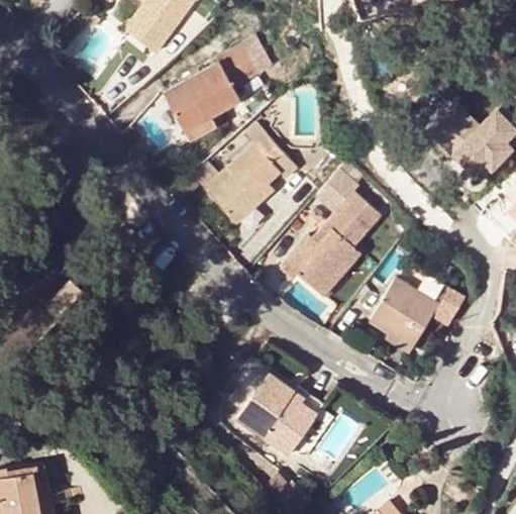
[(196,0),(140,0),(145,3),(125,30),(156,54),(196,0)]
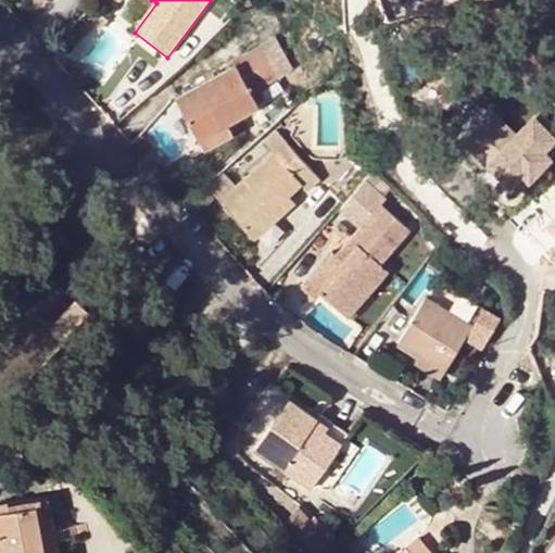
[(176,101),(198,141),(227,125),(257,108),(251,95),(264,88),(270,99),(286,90),(262,48),(232,63),(236,68),(176,101)]
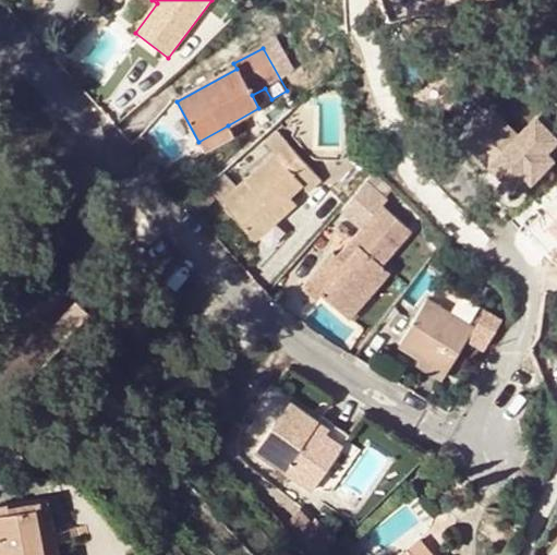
[(515,141),(492,118),(468,142),(519,191),(556,152),(556,129),(542,113),(515,141)]
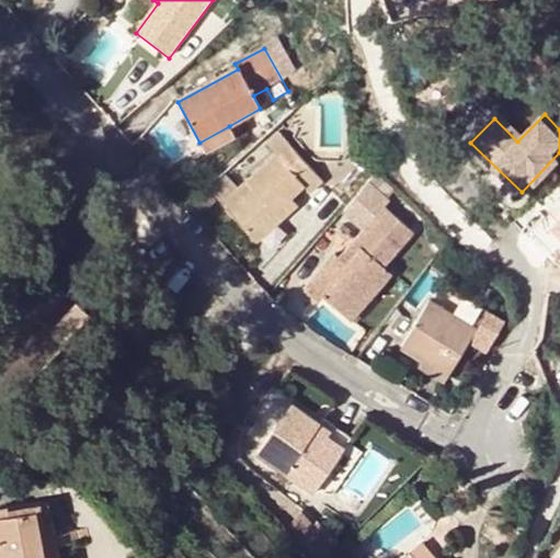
[(233,137),(229,126),(200,143),(205,152),(233,137)]
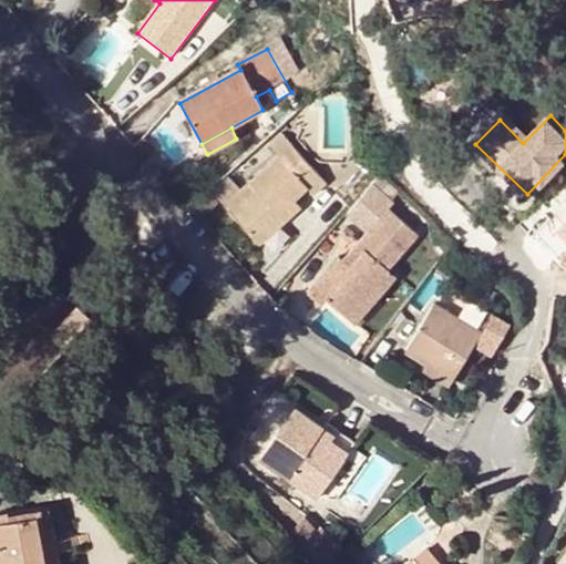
[(279,157),(248,186),(253,192),(228,213),(258,245),(284,223),(277,216),(292,202),(305,191),(312,198),(326,186),(297,154),(285,164),(279,157)]
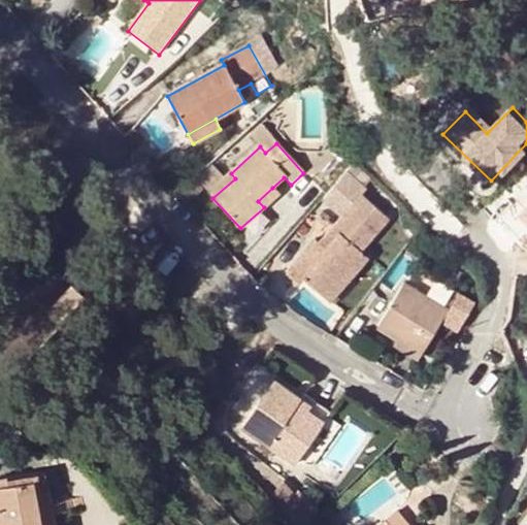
[(526,168),(486,199),(526,254),(526,168)]
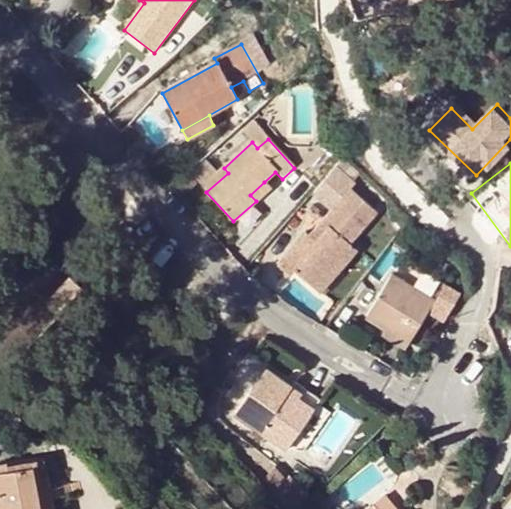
[(228,173),(224,168),(202,188),(206,192),(228,173)]
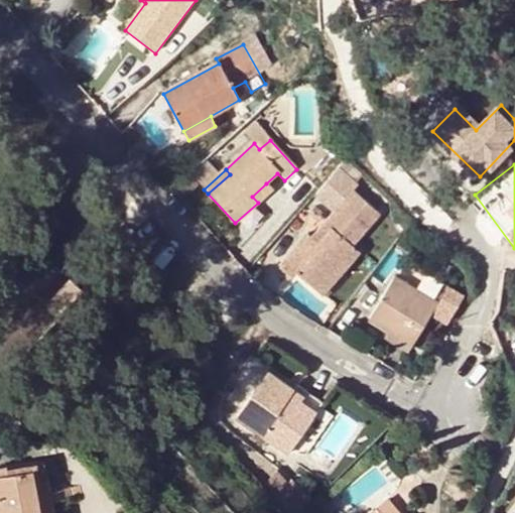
[(340,172),(313,201),(333,217),(355,193),(359,188),(340,172)]
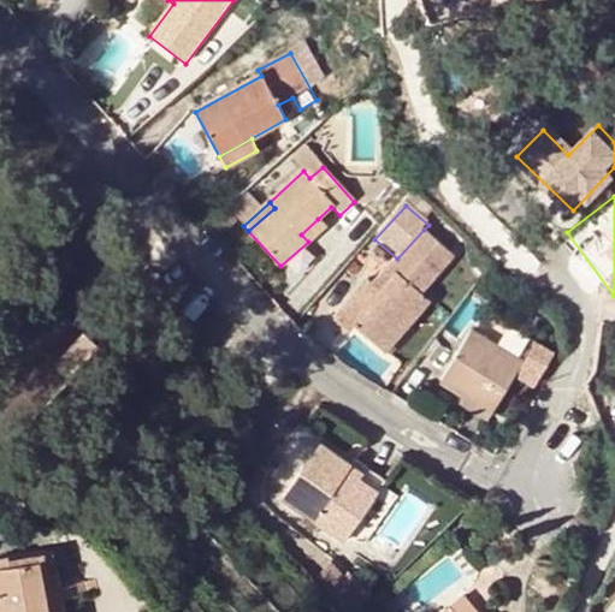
[(325,226),(318,219),(301,235),(308,242),(325,226)]
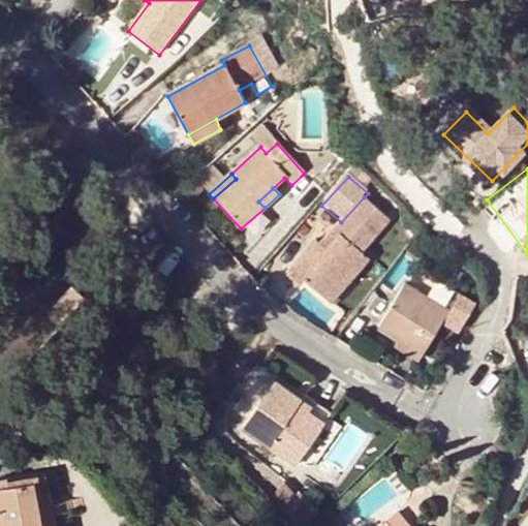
[(316,243),(288,274),(301,284),(305,280),(323,298),(363,254),(361,252),(390,221),(364,197),(341,222),(335,229),(340,235),(325,251),(316,243)]
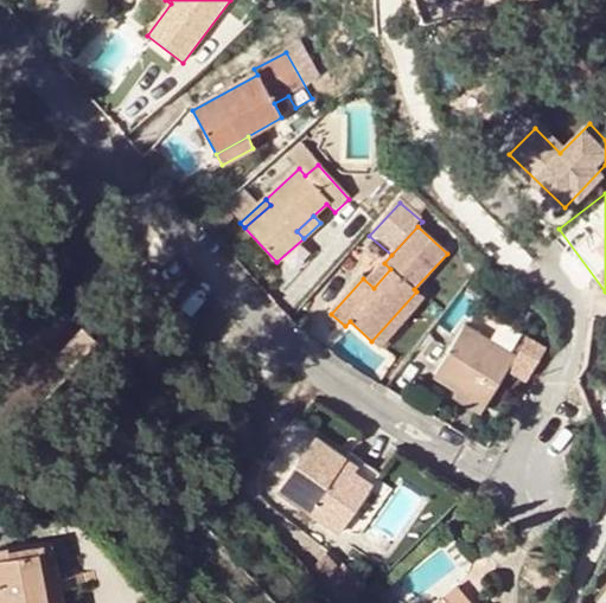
[(425,299),(416,292),(371,341),(378,347),(425,299)]
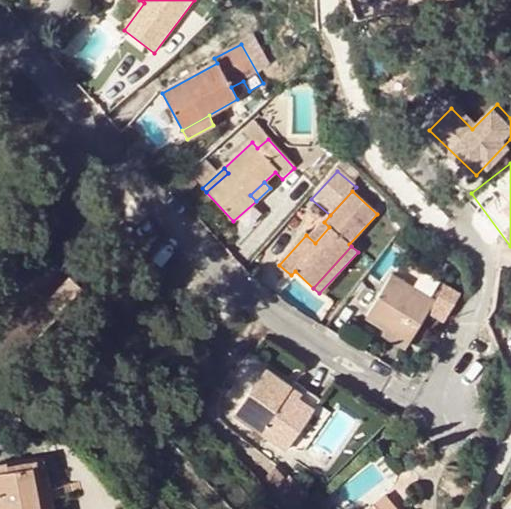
[(392,277),(367,318),(396,336),(393,341),(406,349),(428,312),(445,322),(458,300),(442,290),(434,303),(392,277)]
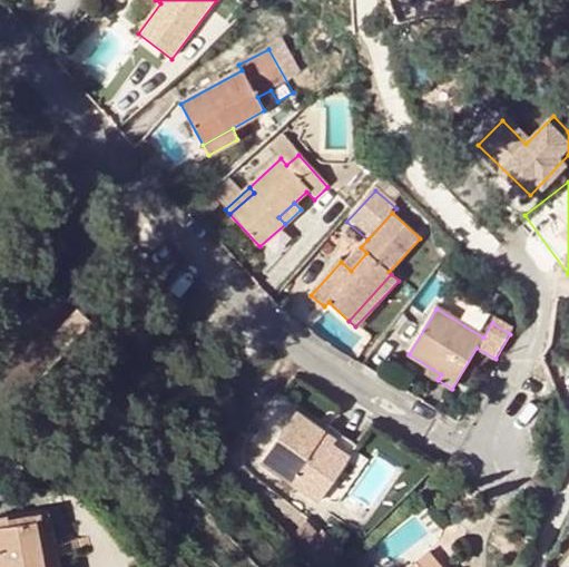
[(441,374),(432,369),(429,374),(438,380),(441,374)]
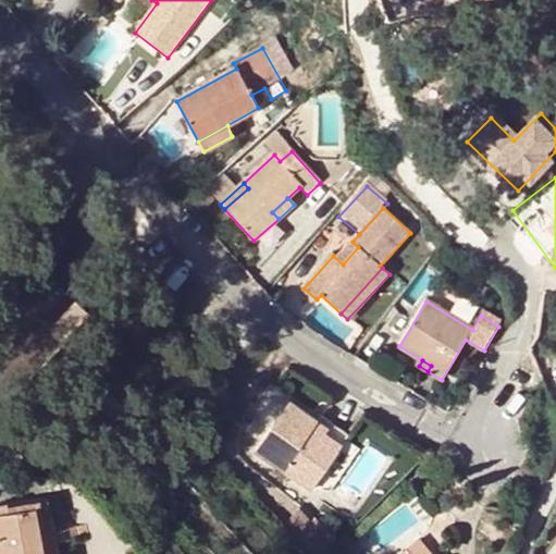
[(312,494),(345,444),(349,439),(320,419),(314,423),(288,406),(256,456),(312,494)]
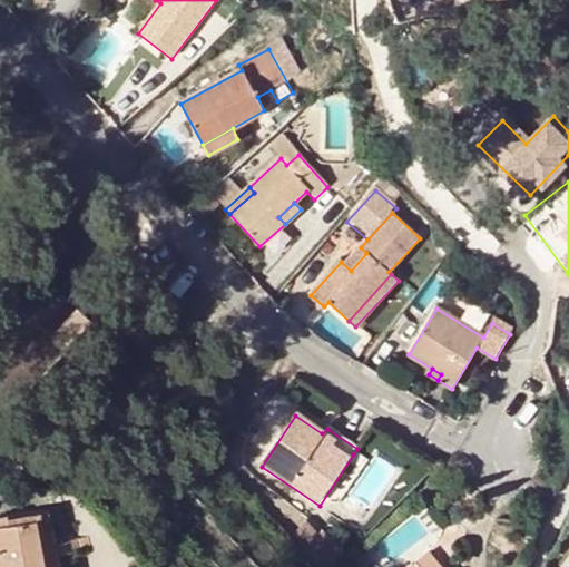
[(58,566),(49,510),(0,519),(0,566),(58,566)]
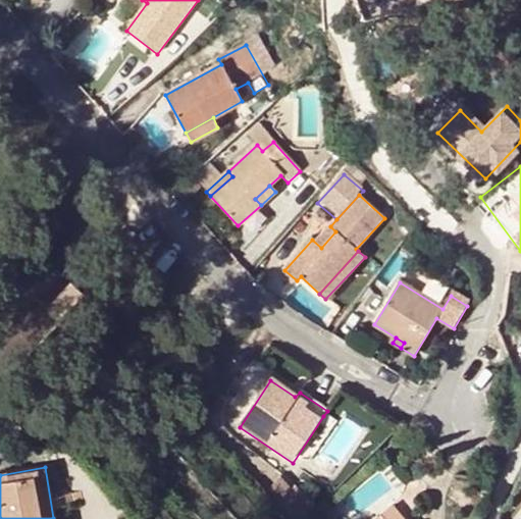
All buildings are outlined.
